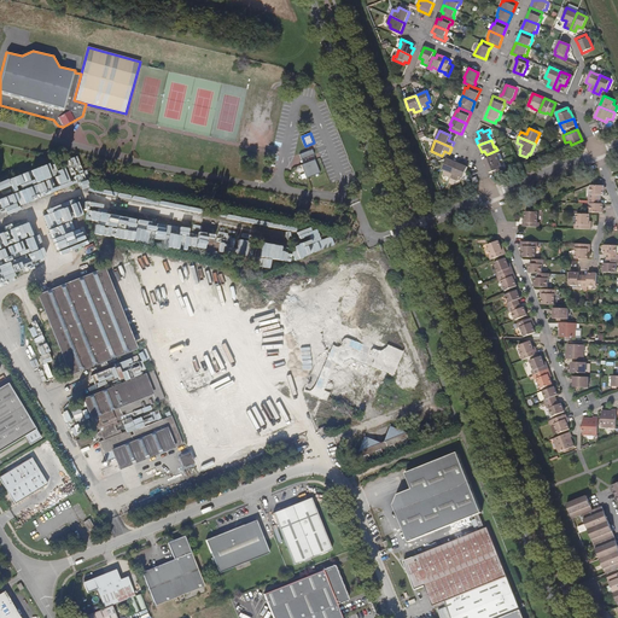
[(303,158),(315,153),(314,149),(301,153),(303,158)]
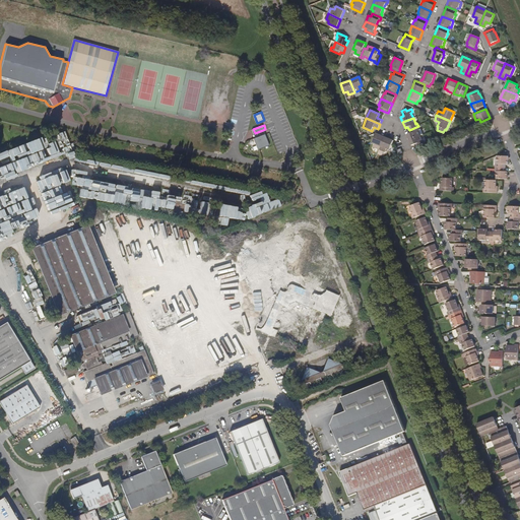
[(409,139),(420,135),(423,134),(420,129),(419,129),(418,126),(409,130),(410,133),(407,134),(409,139)]
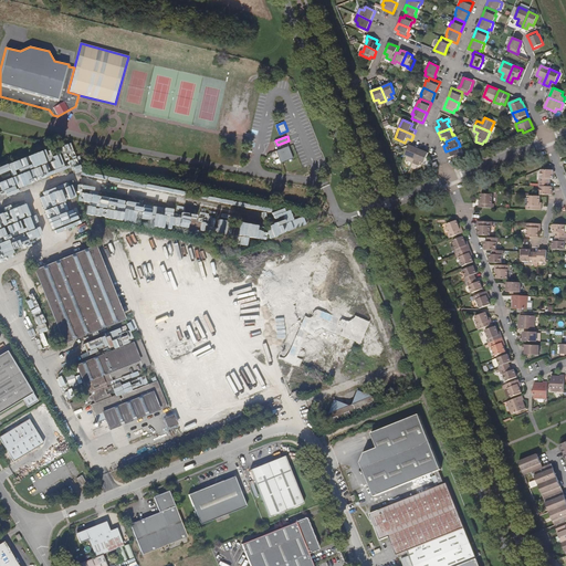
[(70,143),(61,147),(70,167),(73,166),(75,169),(82,166),(70,143)]
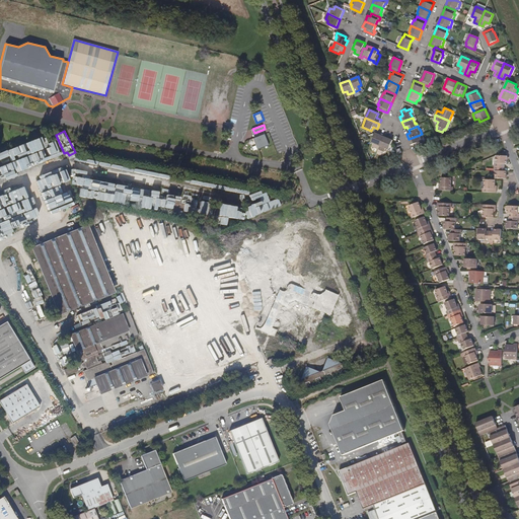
[(258,149),(270,144),(266,133),(254,138),(258,149)]
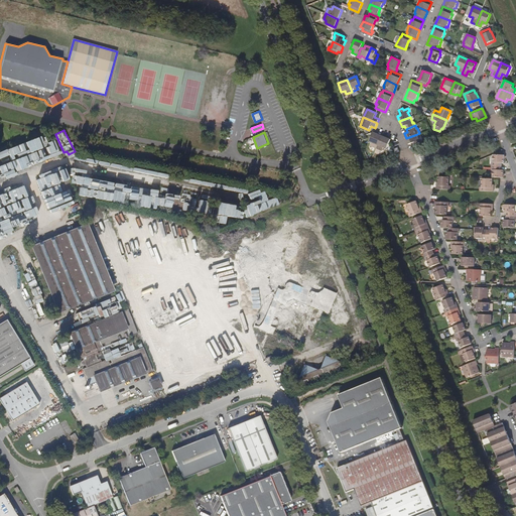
[(377,148),(382,136),(373,132),(369,141),(372,143),(371,146),(377,148)]
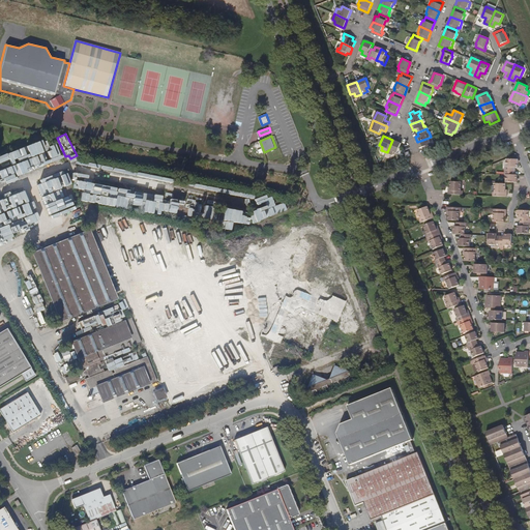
[(424,150),(434,146),(433,143),(431,144),(429,138),(417,142),(420,148),(422,147),(424,150)]
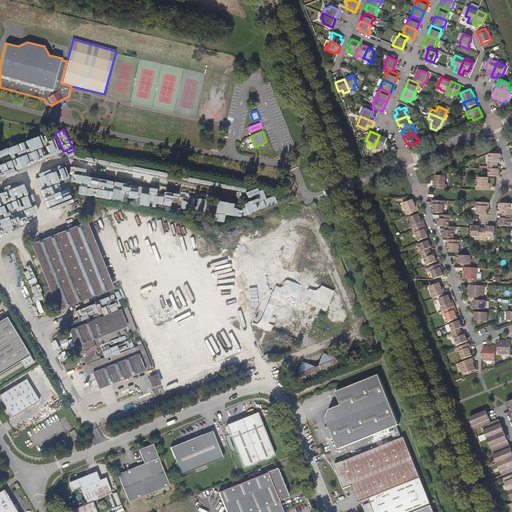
[(387,138),(379,135),(374,147),(380,150),(381,146),(384,147),(387,139),(387,138)]
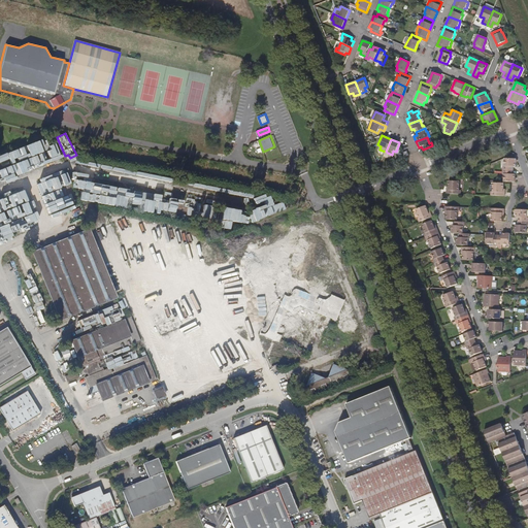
[(26,171),(61,160),(56,143),(48,145),(50,150),(45,151),(42,140),(1,154),(2,158),(0,158),(0,183),(5,182),(6,183),(27,176),(26,171)]
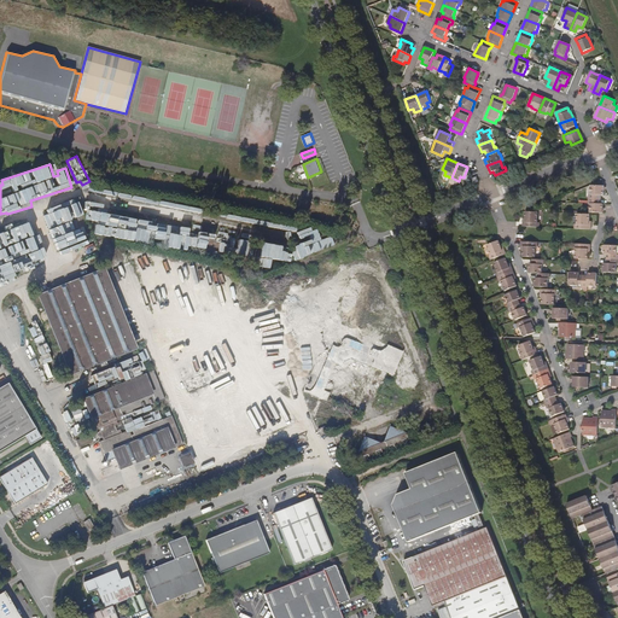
[(604,186),(593,185),(592,185),(592,194),(589,194),(589,199),(601,199),(601,194),(604,194),(604,186)]
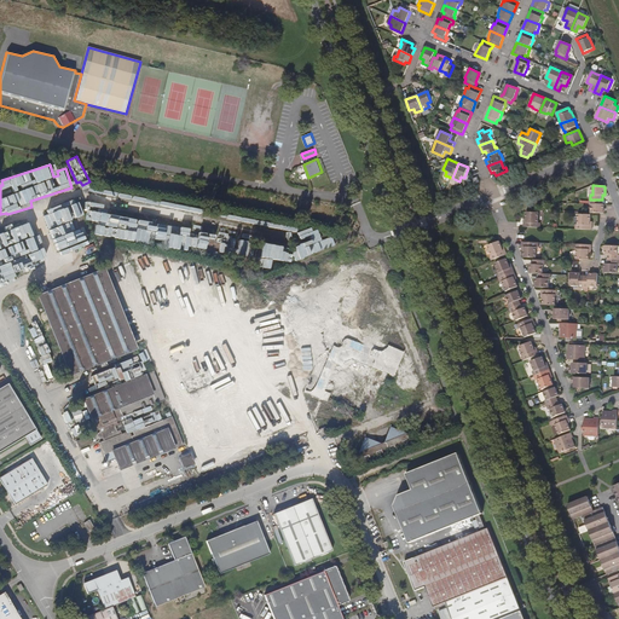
[(602,200),(590,200),(590,203),(591,203),(591,212),(603,213),(605,204),(602,203),(602,200)]
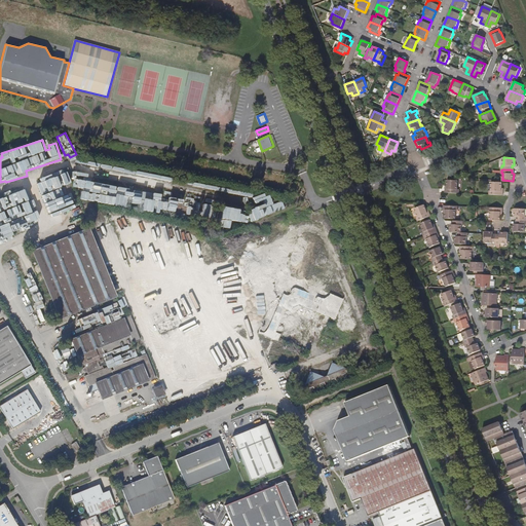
[(38,183),(48,214),(66,209),(65,207),(72,204),(68,193),(73,191),(67,172),(64,173),(63,171),(39,178),(41,182),(38,183)]
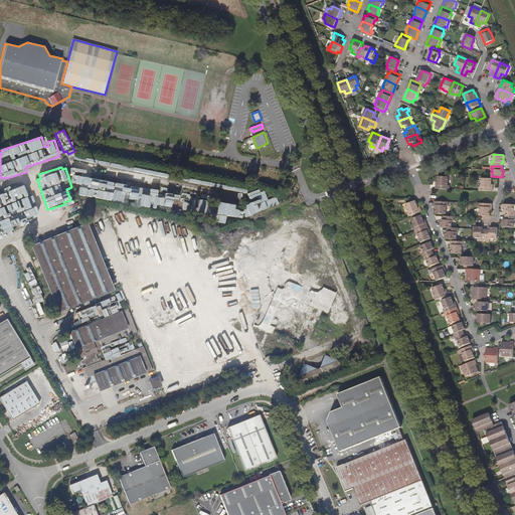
[(124,198),(128,199),(127,202),(178,211),(178,208),(186,210),(189,198),(180,197),(180,196),(165,193),(164,198),(157,196),(157,193),(142,190),(142,188),(131,186),(84,177),(86,174),(76,172),(73,184),(83,186),(81,195),(123,203),(124,198)]
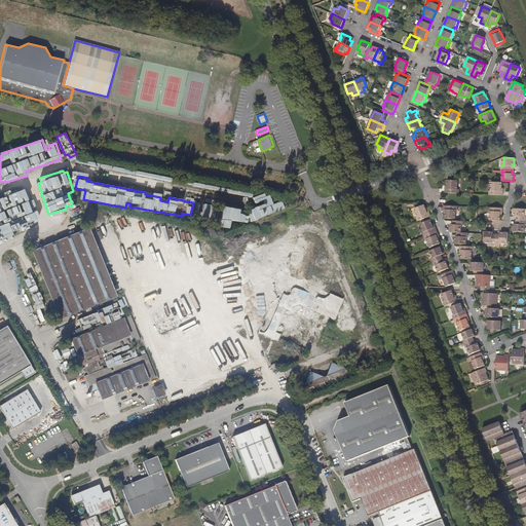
[(448,180),(447,186),(447,189),(446,189),(445,193),(459,193),(459,190),(457,189),(458,181),(452,180),(448,180)]
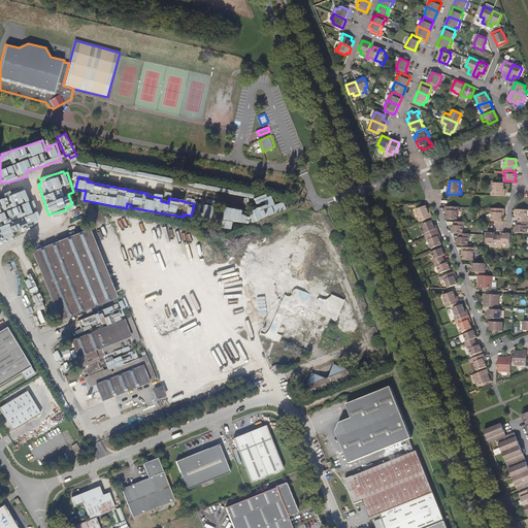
[(491,196),(505,196),(505,193),(503,193),(503,190),(504,184),(493,183),(493,192),(491,192),(491,196)]
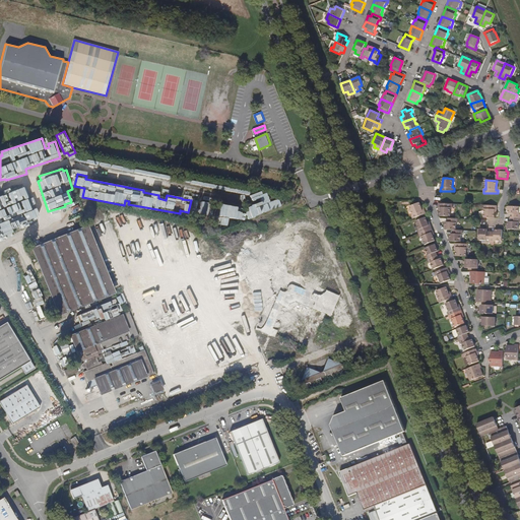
[(0,237),(13,233),(12,230),(24,225),(24,226),(37,222),(35,217),(39,216),(35,205),(29,206),(23,187),(5,193),(4,191),(0,192),(0,237)]
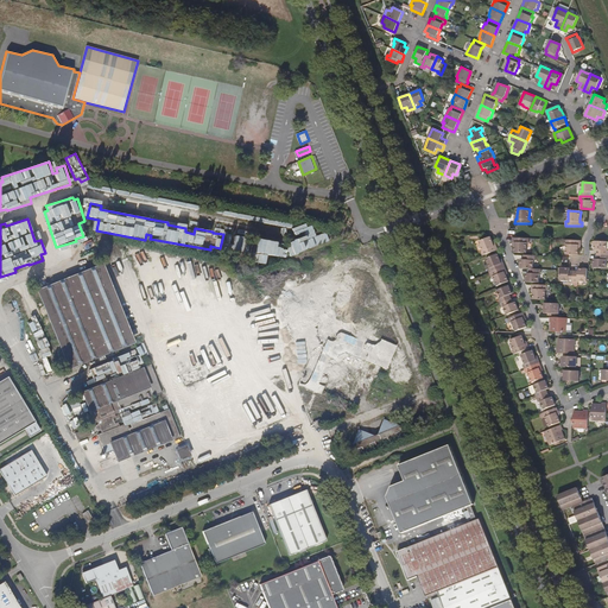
[(311,223),(292,228),(296,240),(287,242),(291,254),(329,242),(327,233),(322,234),(321,230),(314,232),(311,223)]
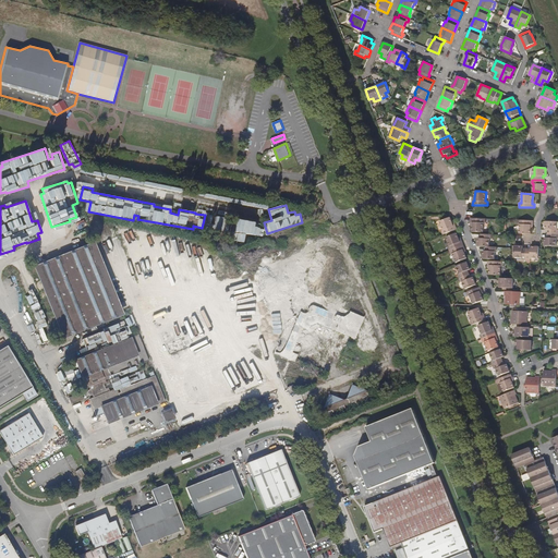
[(227,231),(229,218),(208,215),(206,227),(227,231)]
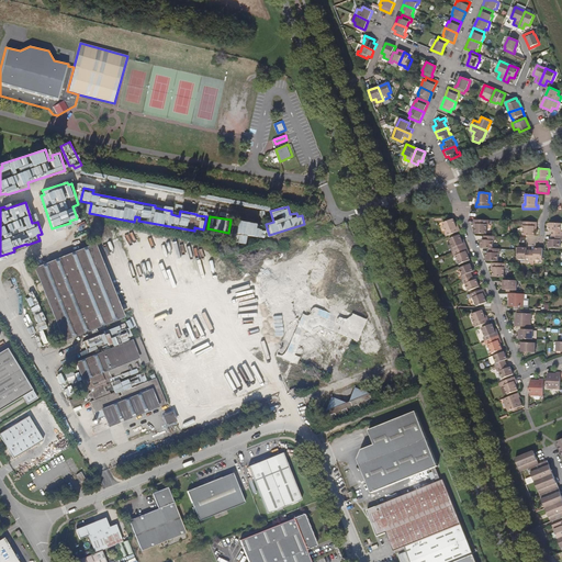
[(447,236),(460,231),(459,227),(457,228),(456,225),(453,220),(444,223),(447,232),(445,233),(447,236)]
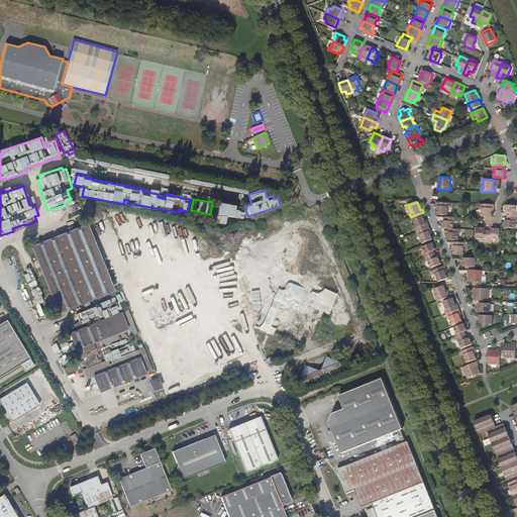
[(450,203),(436,202),(436,205),(438,205),(438,208),(437,214),(448,215),(448,206),(450,206),(450,203)]
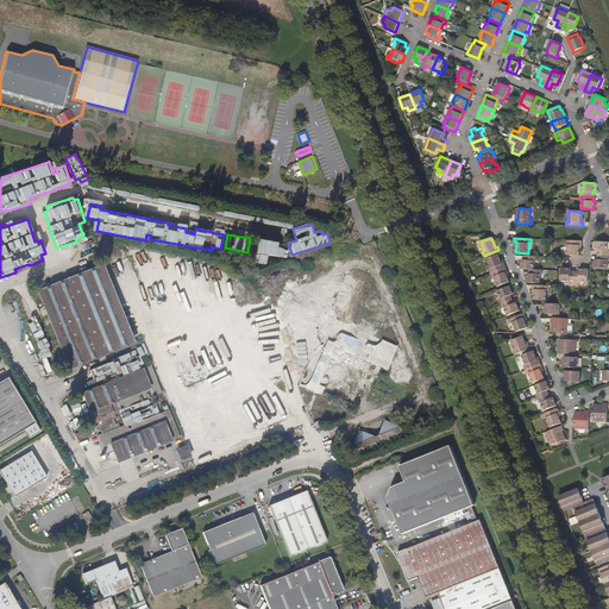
[(284,249),(284,243),(258,239),(256,252),(259,253),(257,263),(269,265),(271,256),(286,258),(288,250),(284,249)]
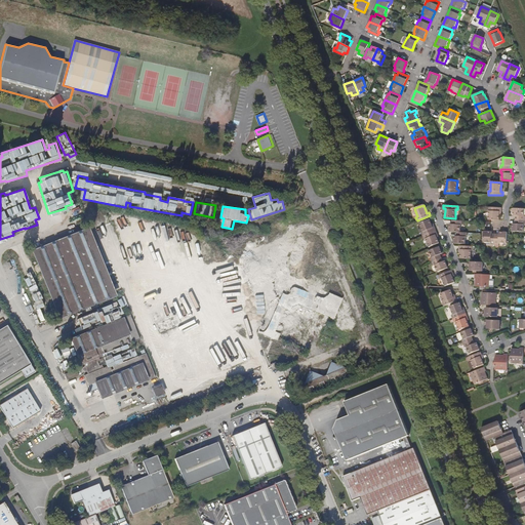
[(493,220),(499,220),(499,214),(499,211),(501,211),(501,208),(488,207),(488,211),(489,211),(489,219),(493,220)]
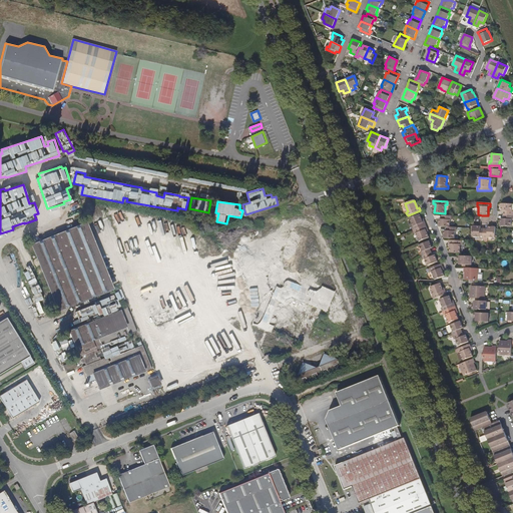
[(512,204),(502,203),(502,210),(504,210),(504,214),(512,214),(512,210),(512,211),(512,204)]
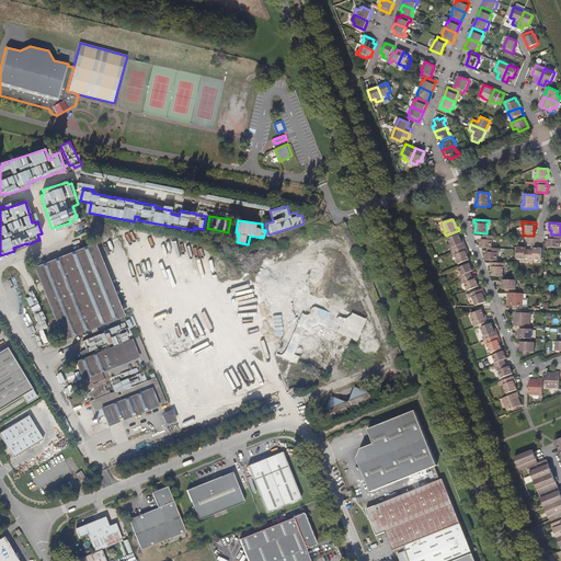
[(453,252),(466,247),(465,242),(462,243),(461,240),(459,235),(449,239),(453,248),(450,248),(453,252)]
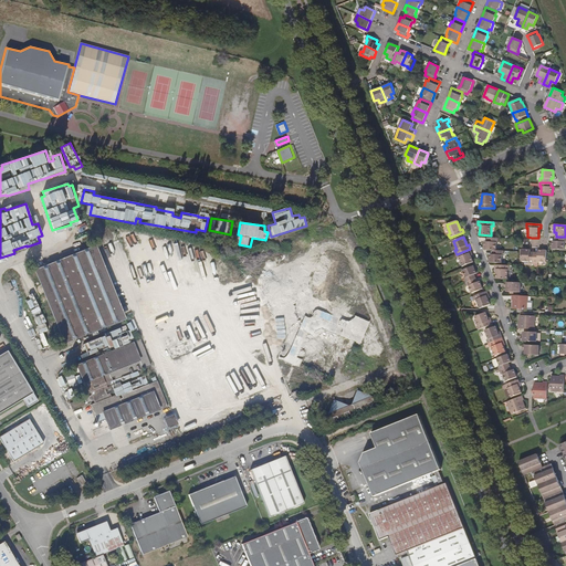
[(565,237),(556,237),(556,241),(554,241),(554,249),(565,250),(565,241),(565,237)]
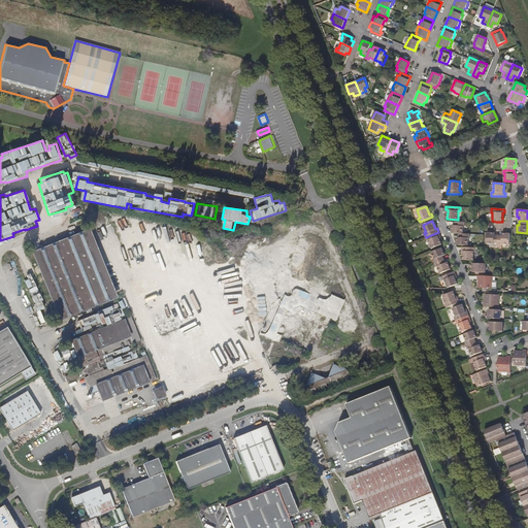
[(460,234),(463,234),(464,226),(465,226),(465,222),(464,222),(460,222),(455,222),(455,225),(453,225),(452,233),(460,234)]
